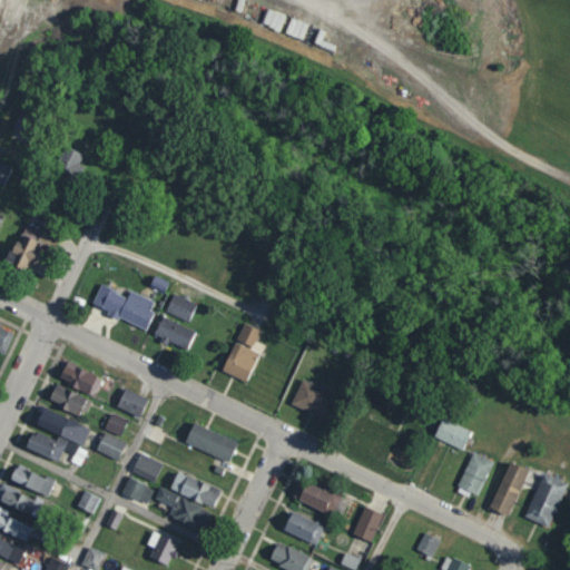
[(0,0),(0,22),(11,22),(11,21),(17,0),(0,0)]
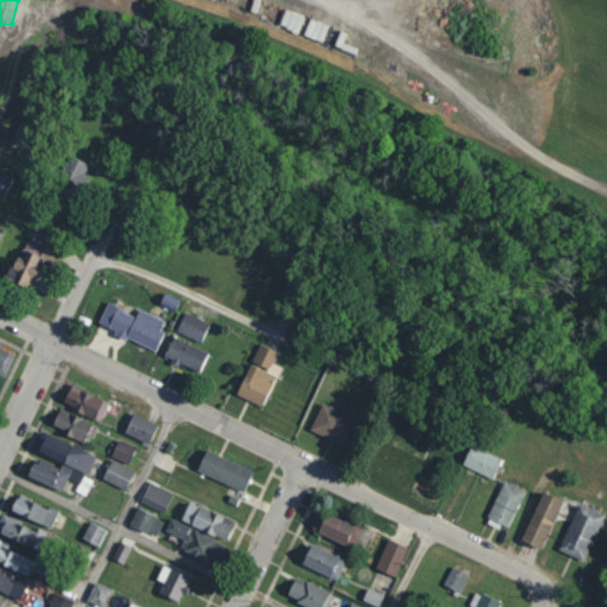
[(37,127),(23,120),(13,136),(27,144),(37,127)]
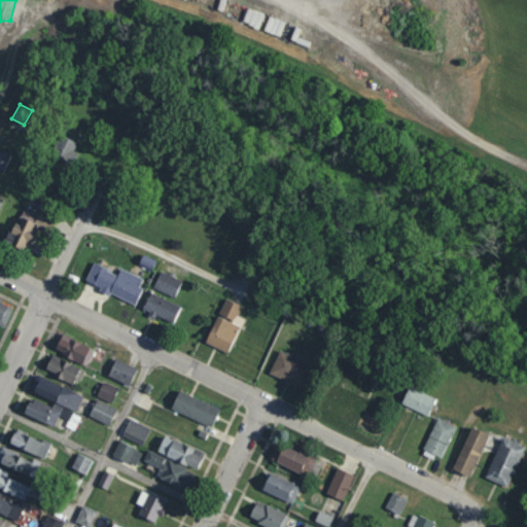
[(68,162),(76,141),(60,134),(51,155),(68,162)]
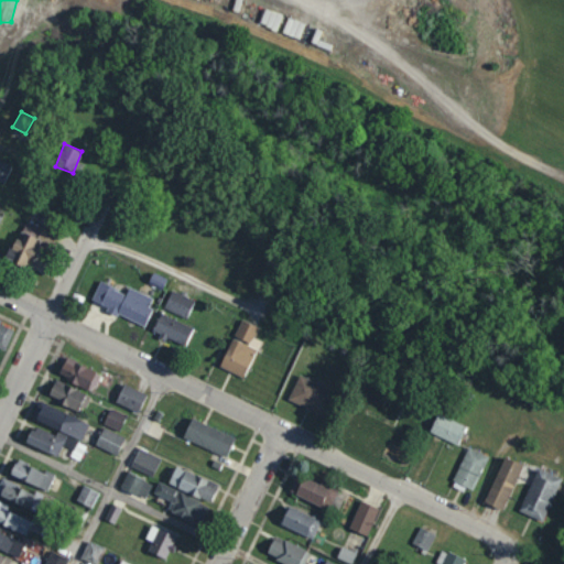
[(0,181),(3,183),(11,165),(0,160),(0,181)]
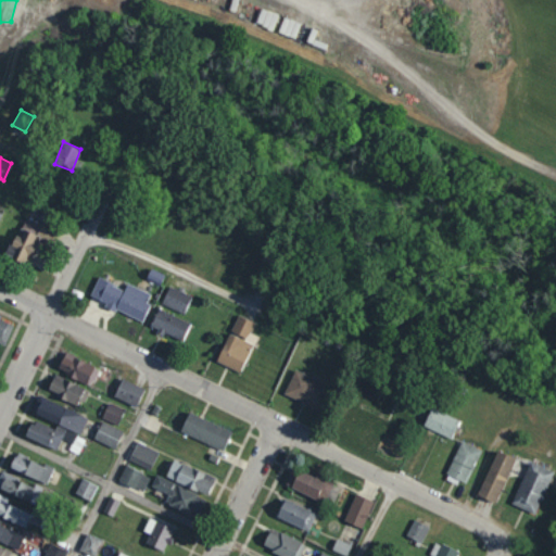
[(20,235),(14,232),(5,254),(28,264),(40,237),(46,238),(50,228),(26,217),(20,235)]
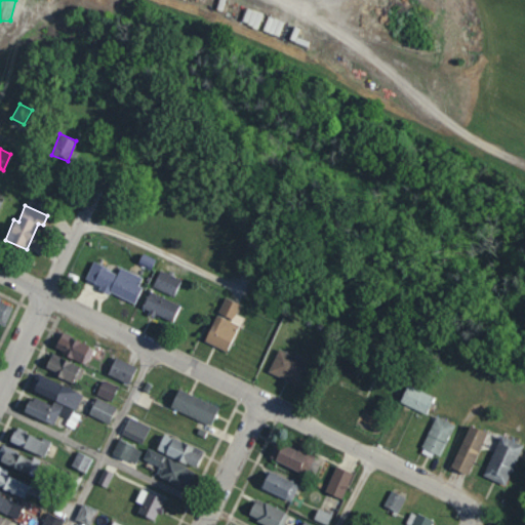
[(145,277),(120,268),(118,272),(92,261),(84,282),(134,301),(145,277)]
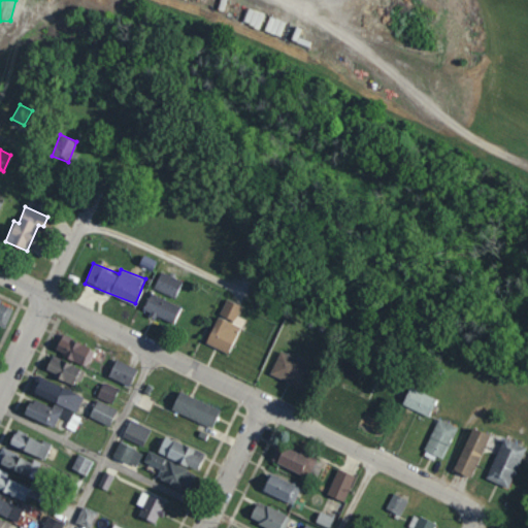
[(175,296),(182,279),(161,271),(154,288),(175,296)]
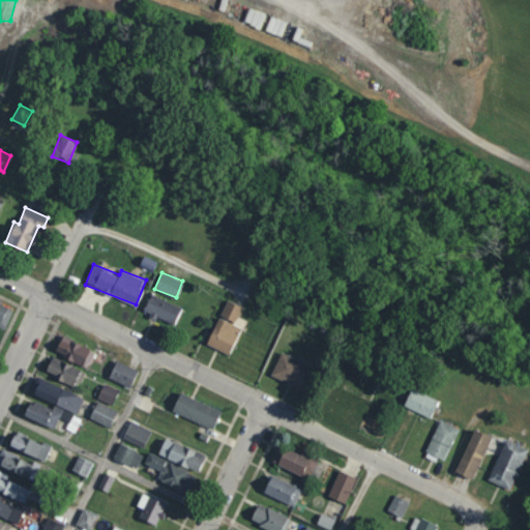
[(174,324),(182,306),(151,294),(144,311),(174,324)]
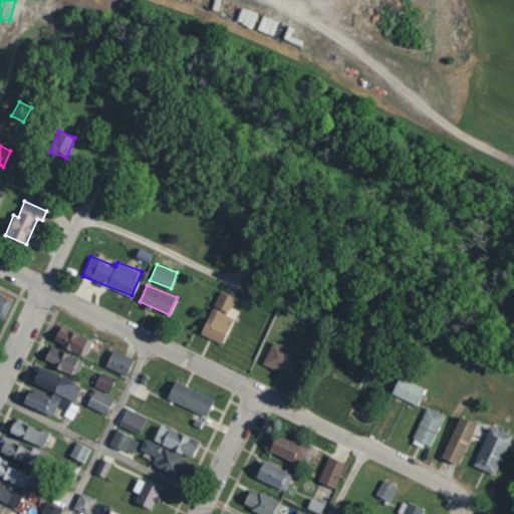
[(222,344),(237,310),(232,307),(237,297),(220,290),(201,334),(222,344)]
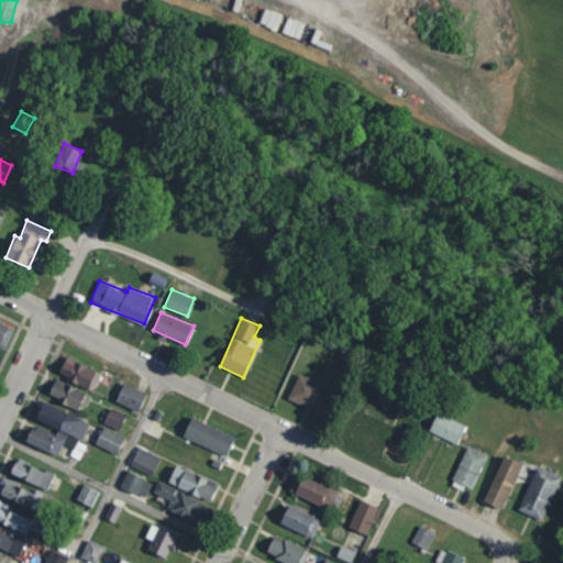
[(14,327),(0,321),(0,346),(6,349),(14,327)]
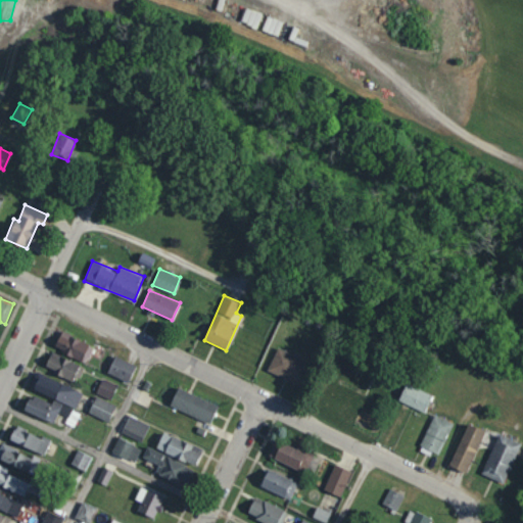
[(53,348),(86,363),(93,345),(61,332),(53,348)]
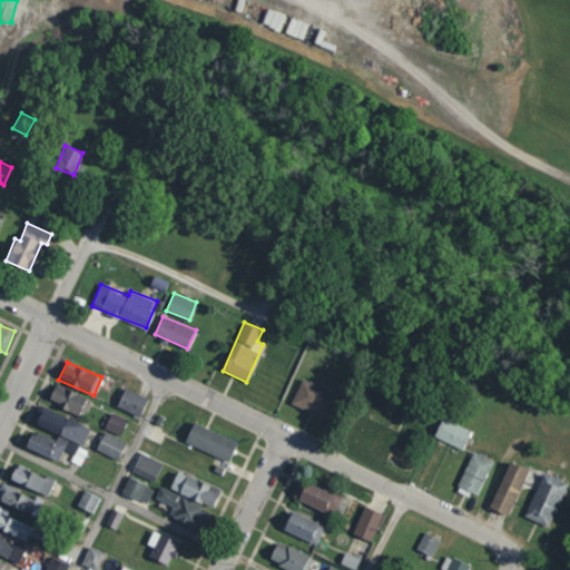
[(292,406),(328,419),(337,392),(302,380),(292,406)]
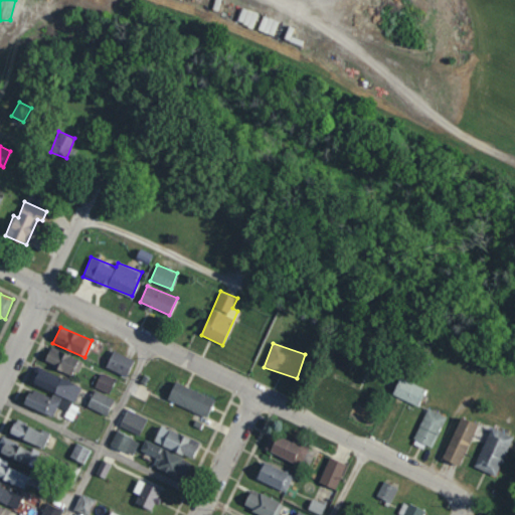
[(82,360),(50,347),(43,362),(76,376),(82,360)]
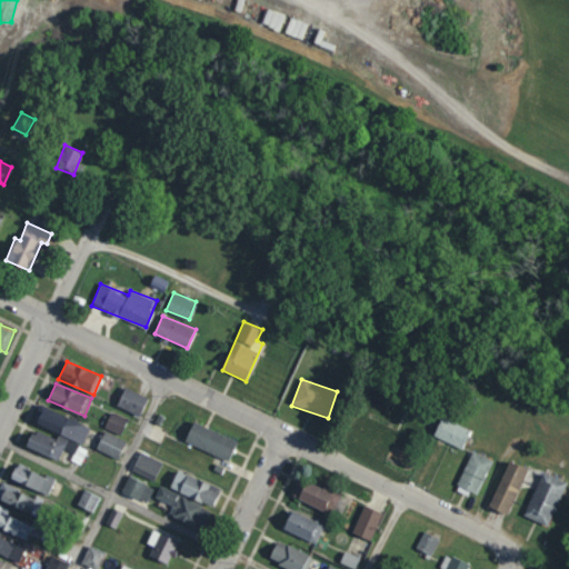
[(139,416),(148,397),(125,387),(117,405),(139,416)]
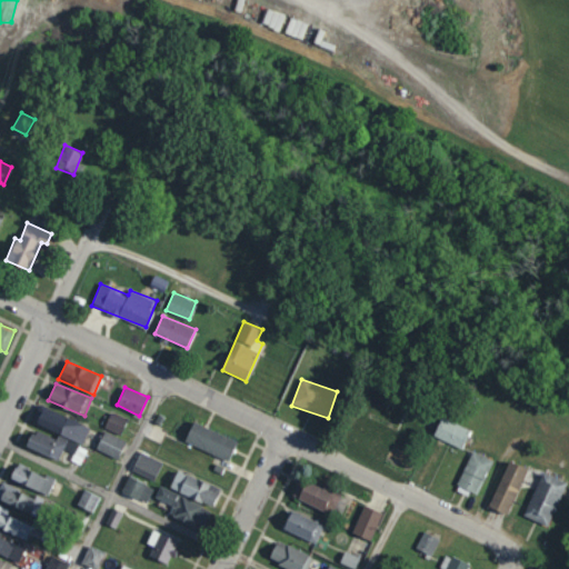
[(82,443),(89,427),(67,417),(66,420),(42,409),(36,422),(82,443)]
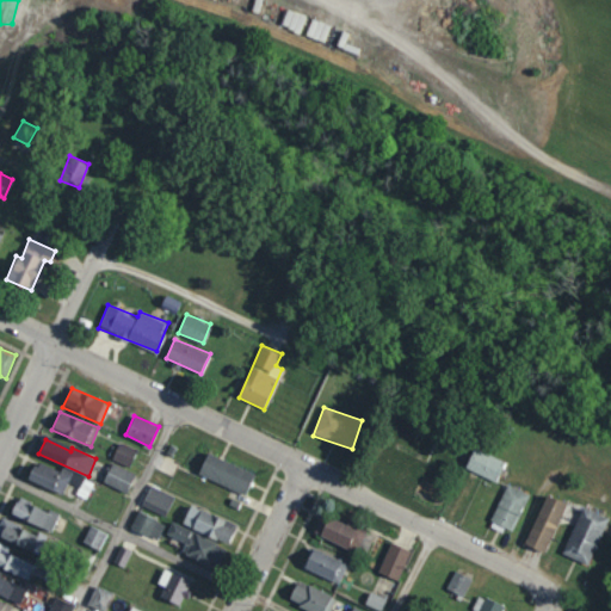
[(112,460),(130,467),(136,450),(119,443),(112,460)]
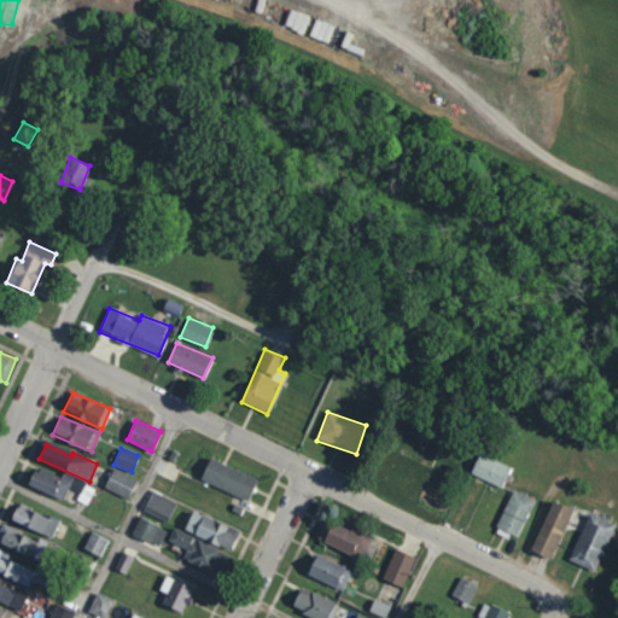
[(505,487),(512,465),(479,454),(472,474),(505,487)]
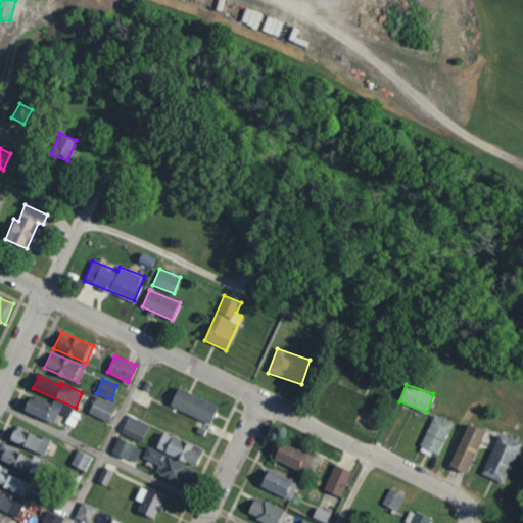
[(170,406),(210,424),(219,406),(178,387),(170,406)]
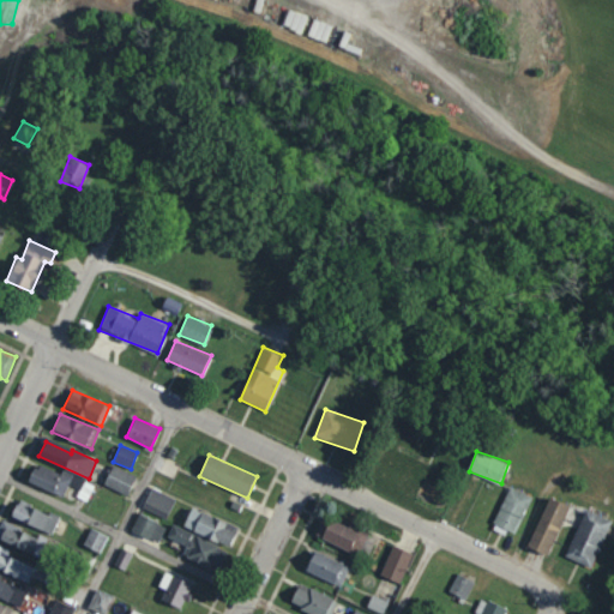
[(62,469),(59,475),(35,464),(28,481),(62,497),(68,483),(80,489),(77,497),(86,501),(95,485),(62,469)]
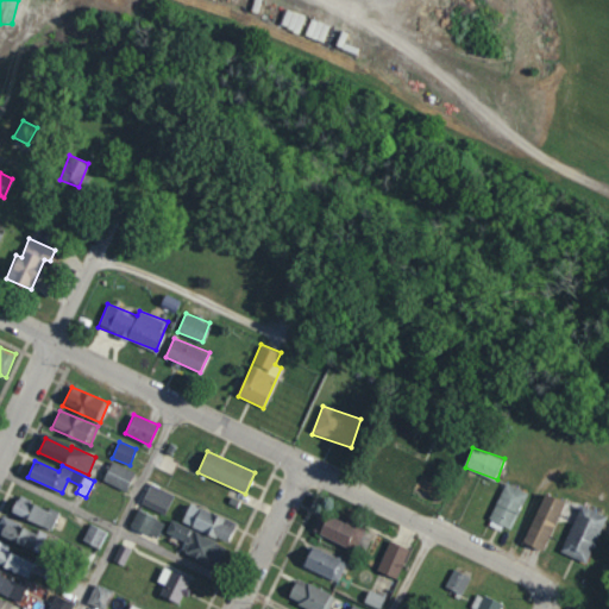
[(126,491),(135,472),(111,462),(102,481),(126,491)]
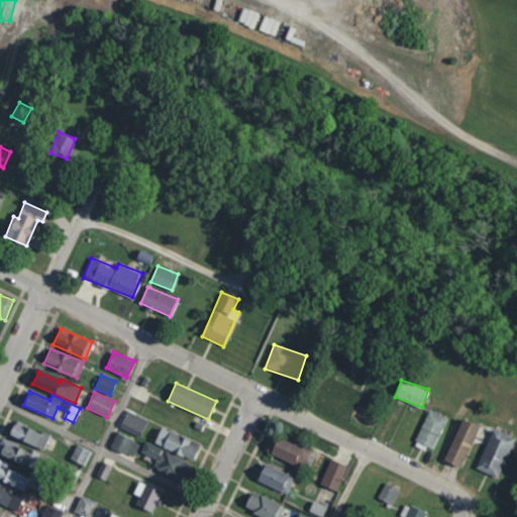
[(448,418),(429,409),(415,440),(433,448),(448,418)]
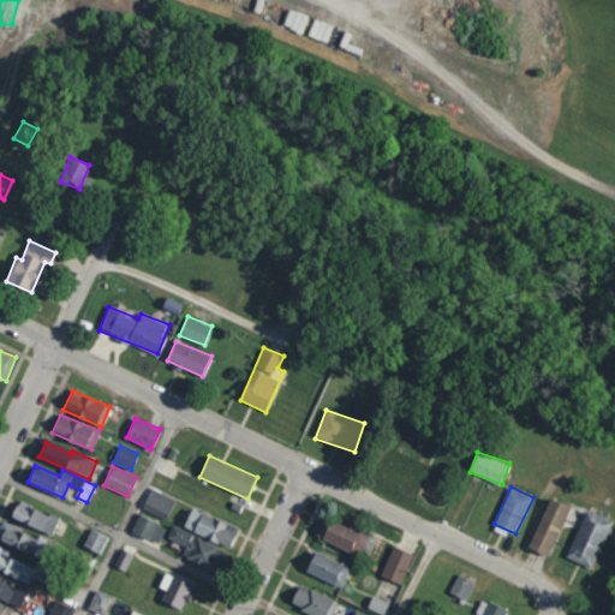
[(165,521),(175,500),(153,488),(142,508),(165,521)]
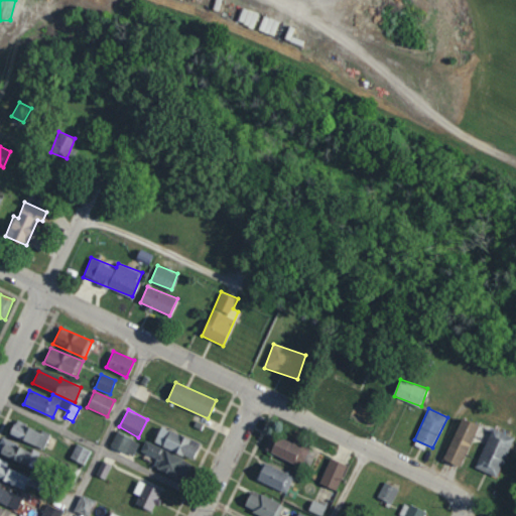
[(479,424),(462,417),(443,459),(461,467),(479,424)]
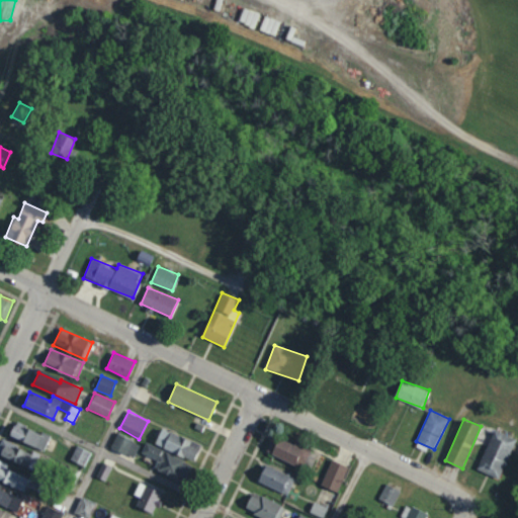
[(50,436),(15,421),(9,435),(44,450),(50,436)]
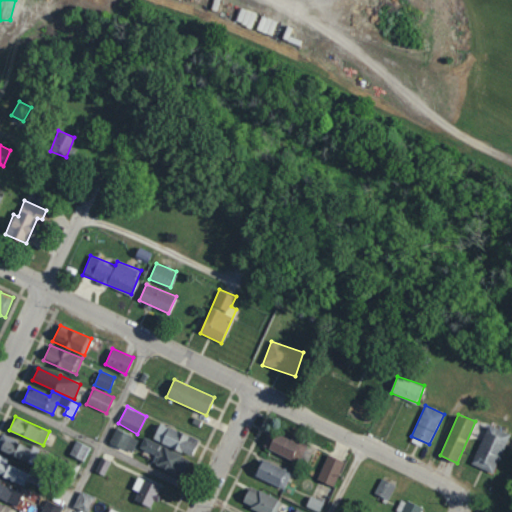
[(511,434),(489,424),(471,464),(493,473),(511,434)]
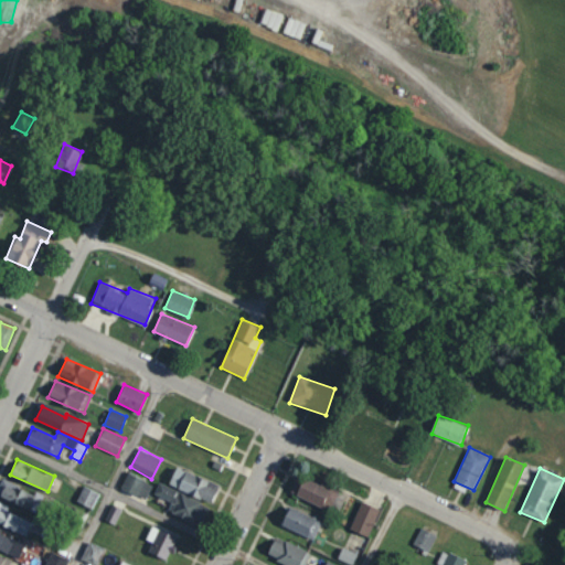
[(219,482),(174,469),(169,487),(213,501),(219,482)]
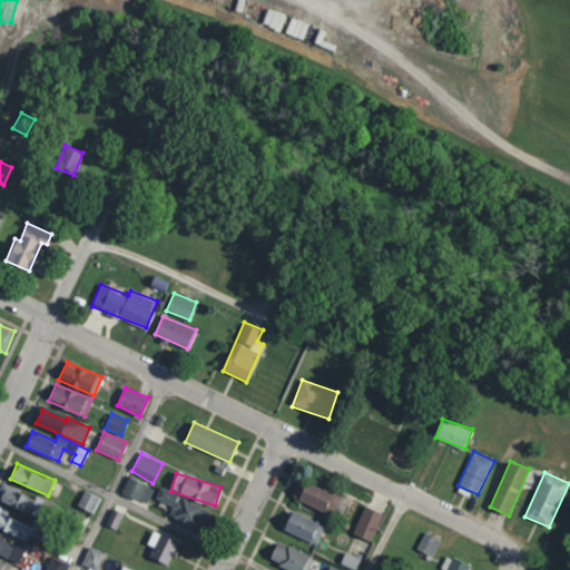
[(121,492),(147,503),(154,488),(129,477),(121,492)]
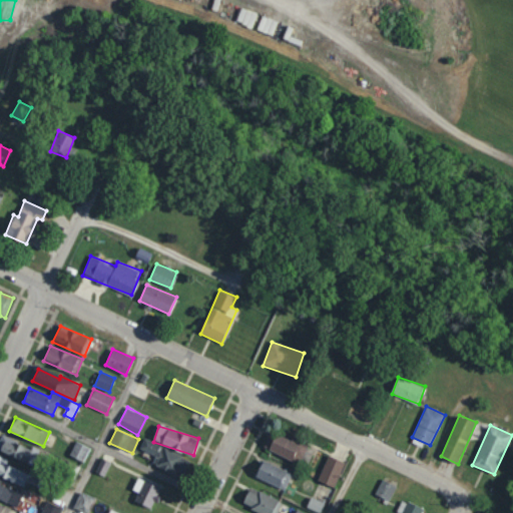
[(291,441),(272,431),(264,446),(298,464),(309,443),(294,435),(291,441)]
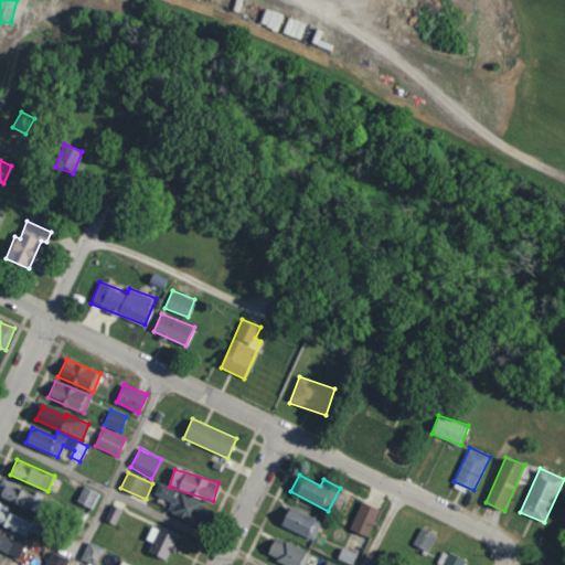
[(43,498),(2,479),(0,481),(0,496),(36,513),(43,498)]
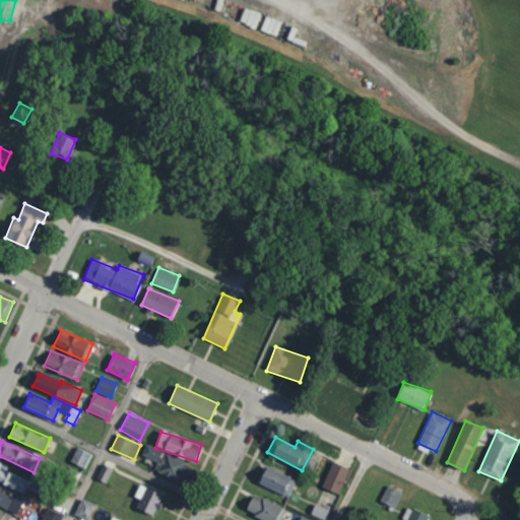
[(186,482),(193,465),(146,445),(142,454),(161,463),(158,470),(186,482)]
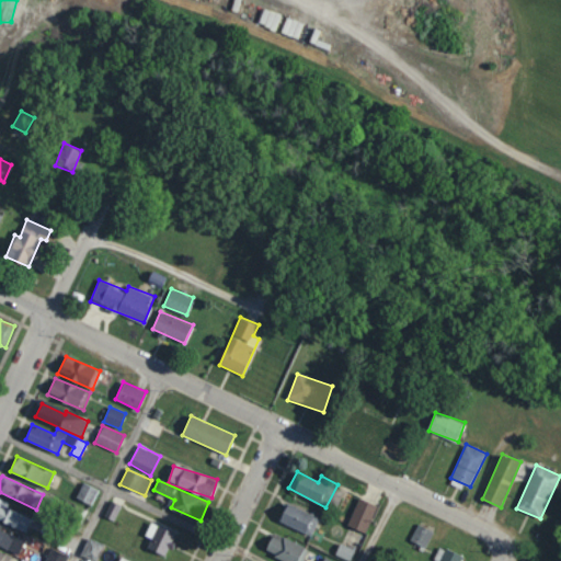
[(91,505),(98,489),(82,482),(76,499),(91,505)]
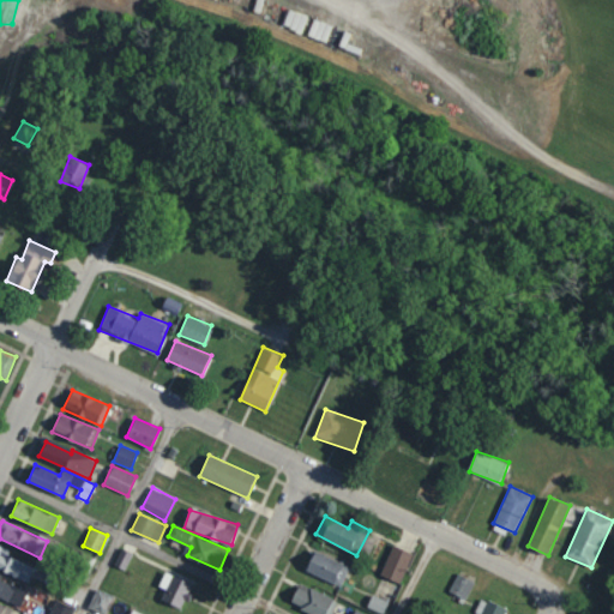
[(401,584),(414,553),(393,545),(380,576),(401,584)]
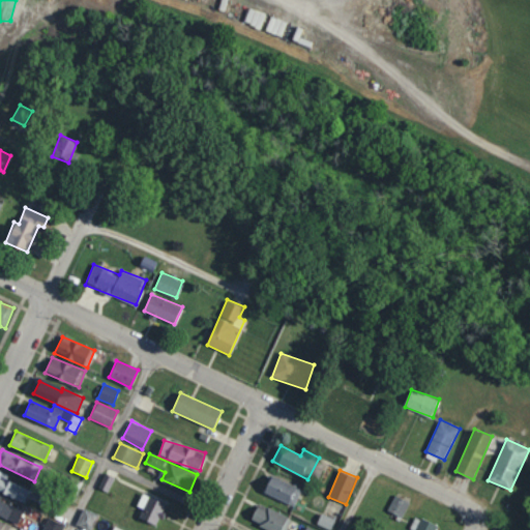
[(115,478),(105,473),(98,487),(108,492),(115,478)]
